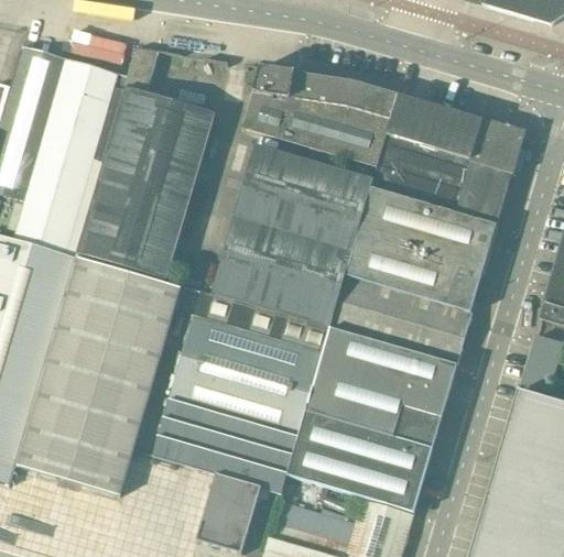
[(474,0),(550,22),(551,22),(551,21),(563,12),(563,0),(474,0)]
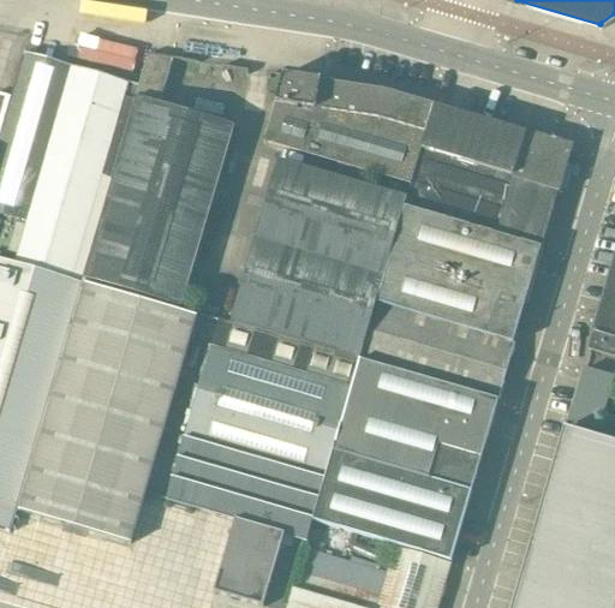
[(73,61),(24,48),(0,126),(0,209),(28,218),(73,61)]
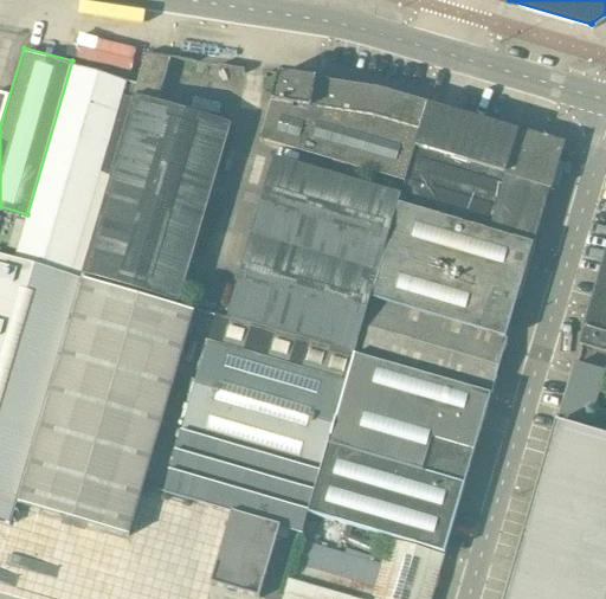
[(134,92),(158,98),(171,52),(146,49),(134,92)]
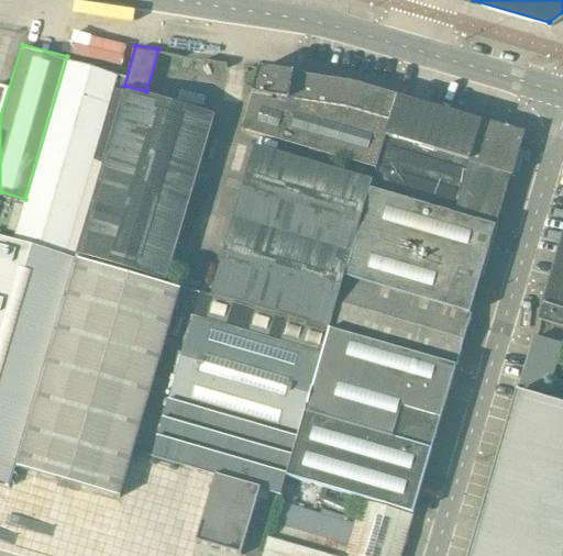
[(75,253),(102,158),(92,155),(113,84),(123,86),(127,74),(67,56),(25,199),(14,235),(75,253)]
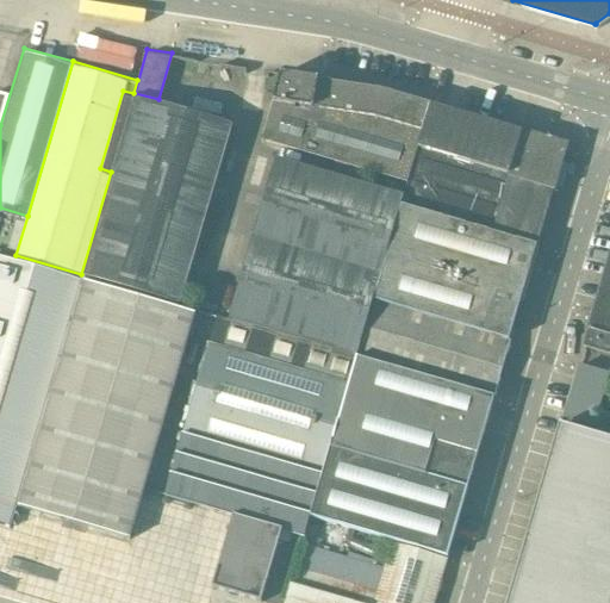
[(408,179),(415,156),(430,101),(431,100),(381,86),(316,75),(280,69),(272,98),(273,98),(262,136),(408,179)]
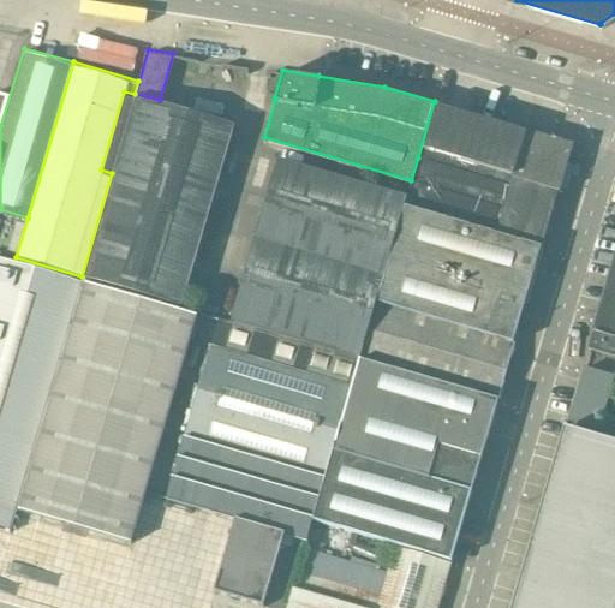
[(160,100),(136,94),(83,274),(179,302),(234,121),(160,100)]
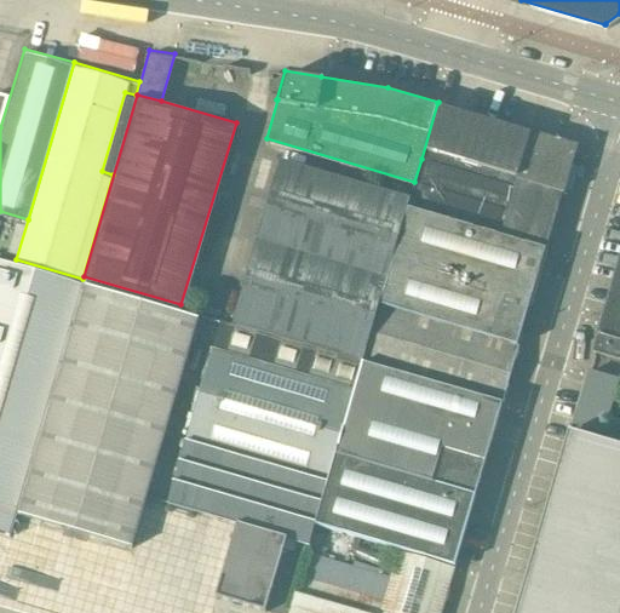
[(530,130),(437,103),(422,159),(515,185),(530,130)]
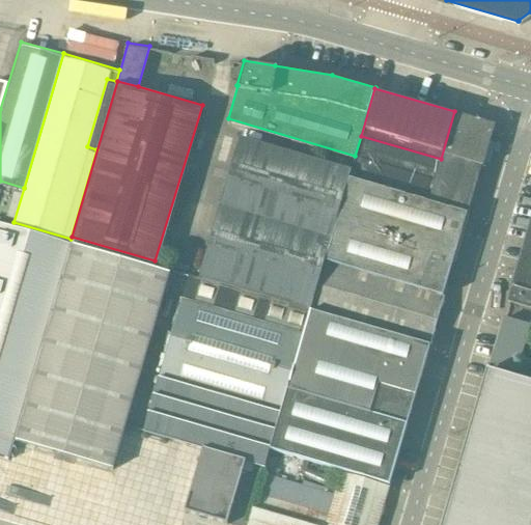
[(468,210),(492,128),(493,127),(488,126),(488,120),(454,110),(454,111),(441,159),(361,136),(355,156),(352,167),(350,175),(468,210)]
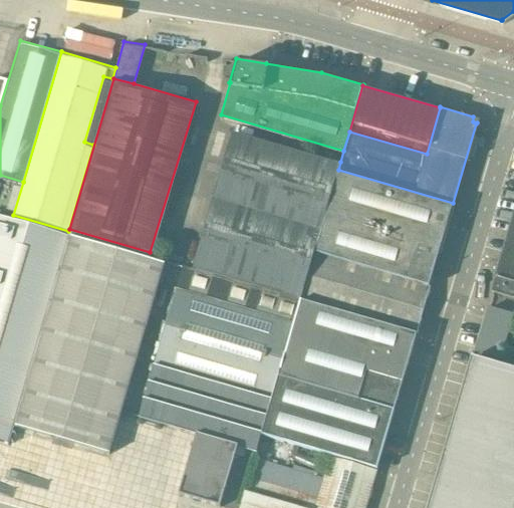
[(194,265),(301,296),(314,250),(338,170),(340,162),(234,130),(194,265)]
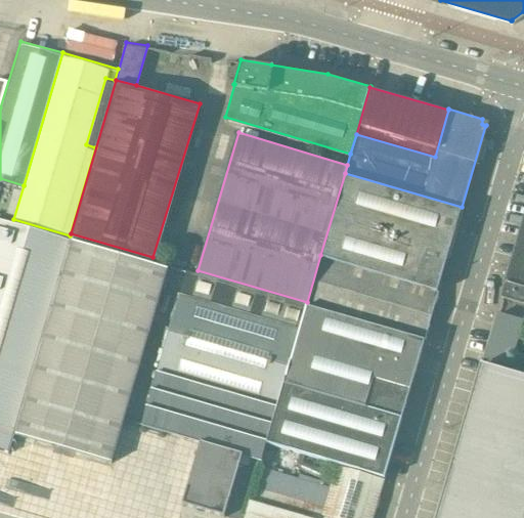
[(462,207),(345,173),(320,255),(438,289),(462,207)]
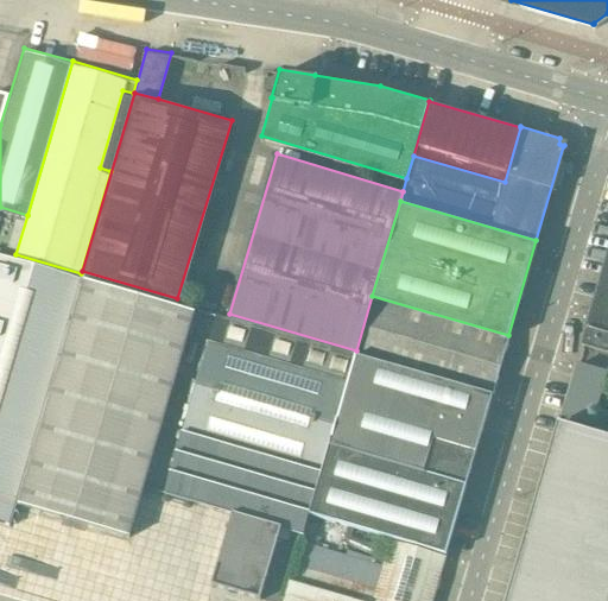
[(607,247),(586,324),(607,330),(607,247)]
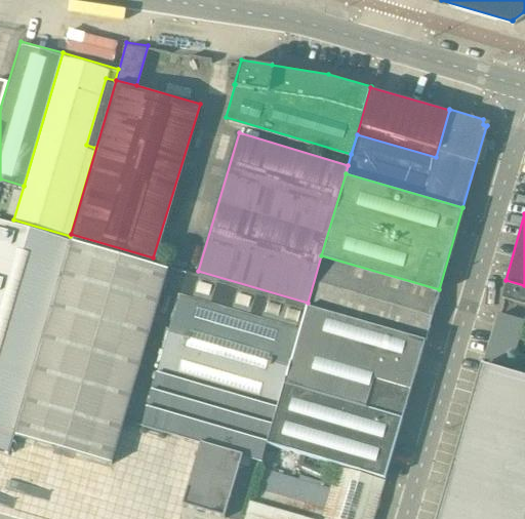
[(0,447),(7,450),(13,430),(70,237),(0,216),(0,447)]
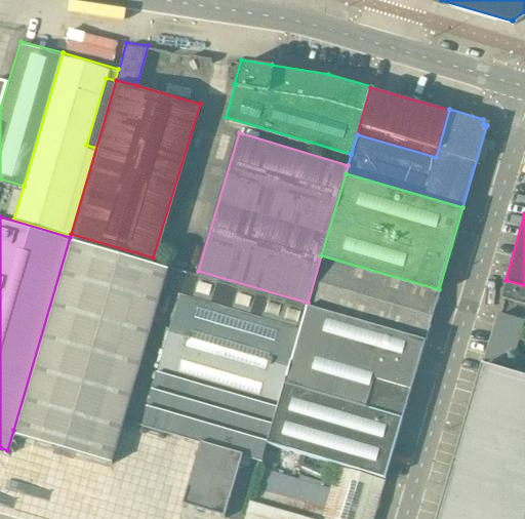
[(70,237),(13,430),(111,458),(167,266),(157,263),(158,258),(153,257),(71,234),(70,237)]
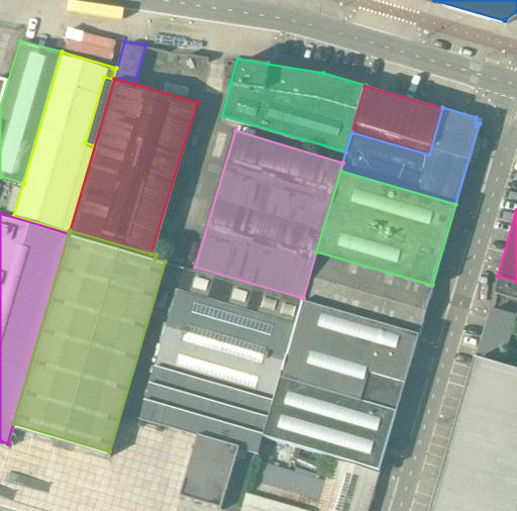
[(432,285),(316,251),(303,298),(419,332),(432,285)]
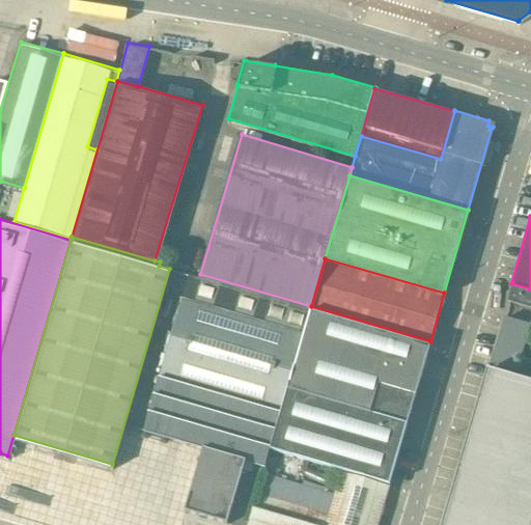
[(311,307),(189,272),(143,427),(203,445),(185,506),(226,519),(243,466),(250,468),(253,460),(264,463),(279,411),(280,411),(282,406),(287,386),(311,307)]
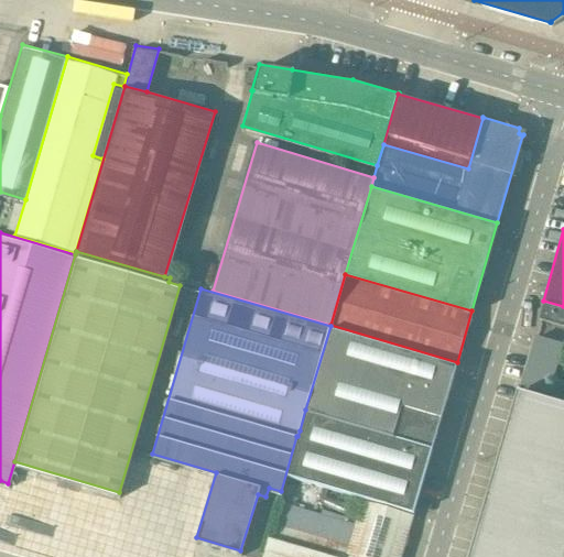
[(563,306),(543,301),(539,315),(563,321),(563,306)]
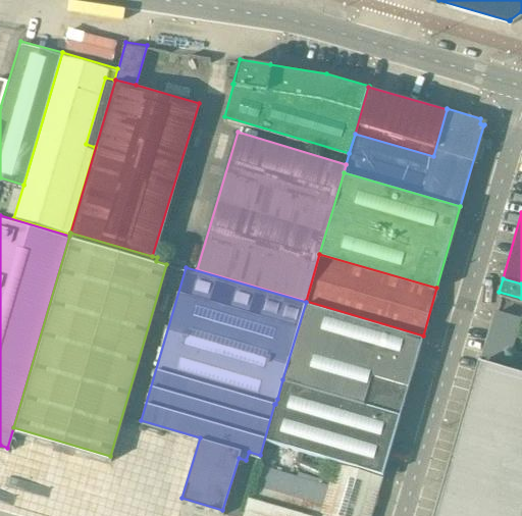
[(423,336),(306,301),(306,302),(282,379),(400,413),(423,336)]
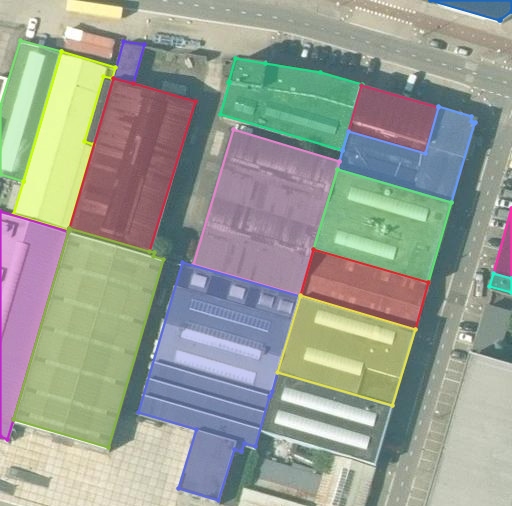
[(511,306),(488,299),(486,298),(472,345),(497,352),(511,306)]
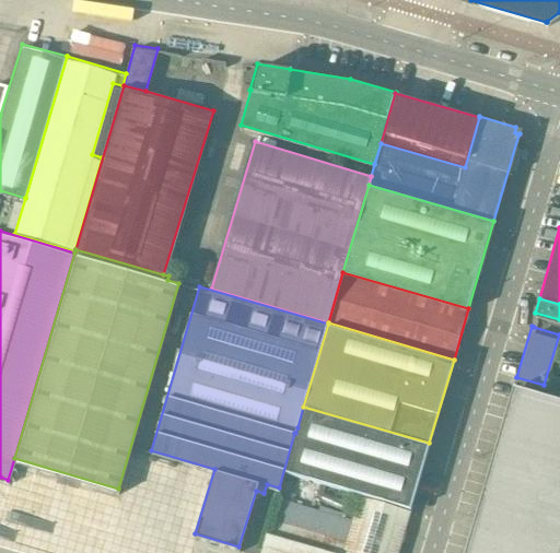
[(464,552),(559,552),(559,399),(513,386),(464,552)]
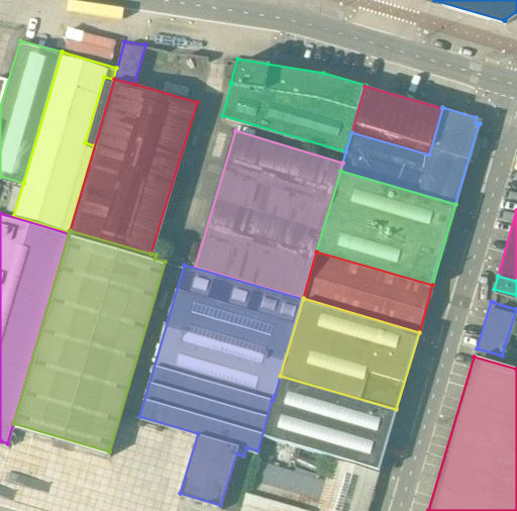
[(379,468),(391,429),(396,409),(280,376),(275,395),(273,400),(263,434),(379,468)]
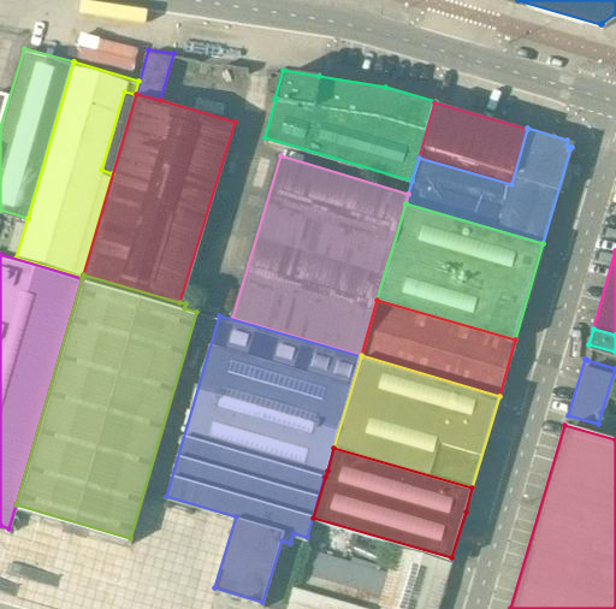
[(286,608),(436,608),(450,562),(451,560),(396,544),(388,571),(326,553),(325,556),(303,550),(285,608),(286,608)]
